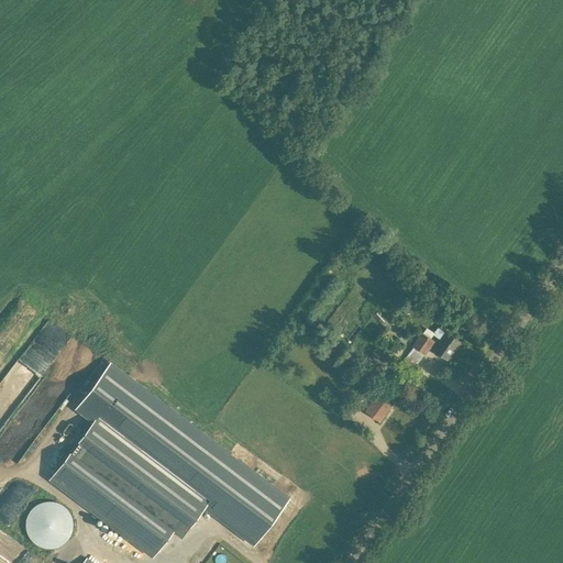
[(394,327),(386,318),(381,322),(388,331),(394,327)]
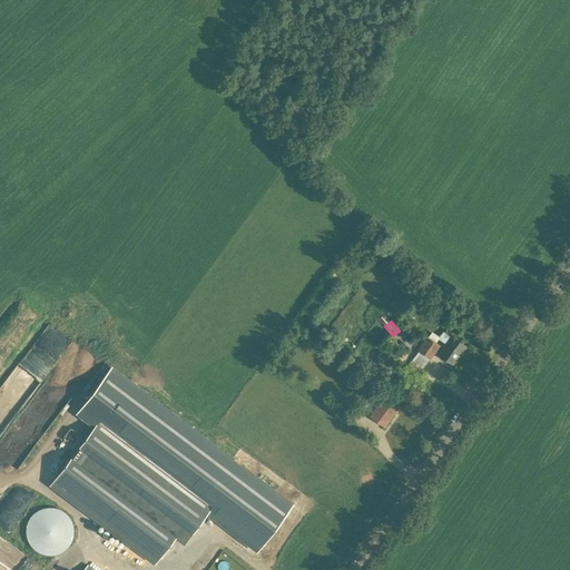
[(439,353),(444,356),(453,363),(465,345),(453,336),(457,332),(449,326),(445,332),(451,336),(439,353)]
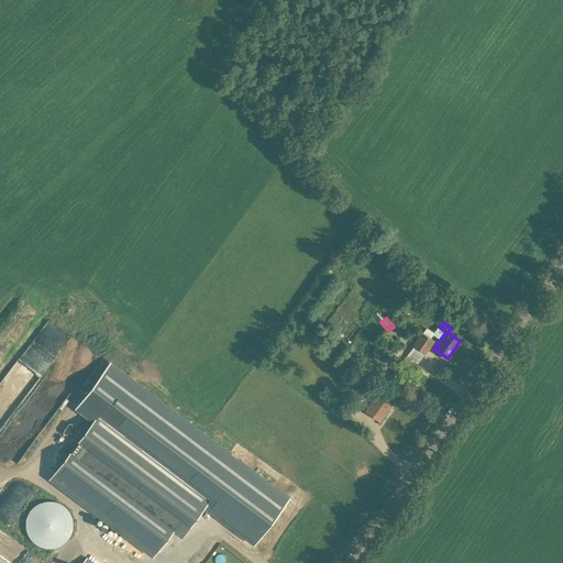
[(434,341),(422,332),(412,345),(424,355),(434,341)]
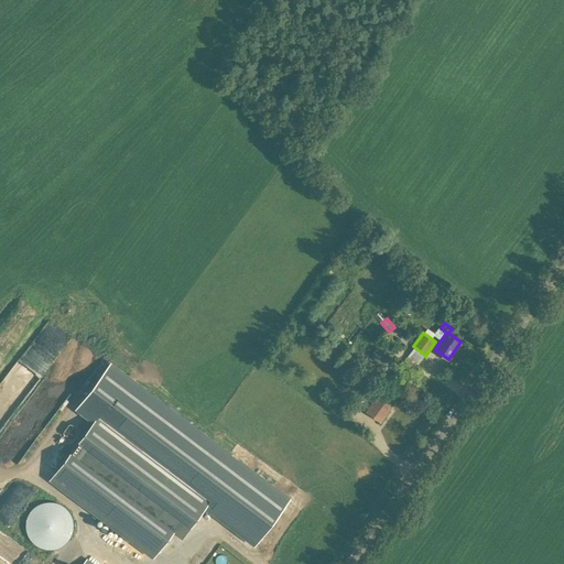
[(400,396),(391,389),(386,386),(366,412),(380,422),(400,396)]
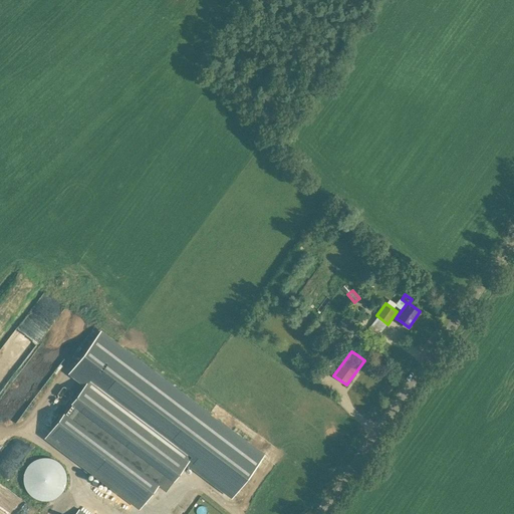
[(193,454),(91,376),(45,438),(140,509),(158,484),(166,490),(193,454)]
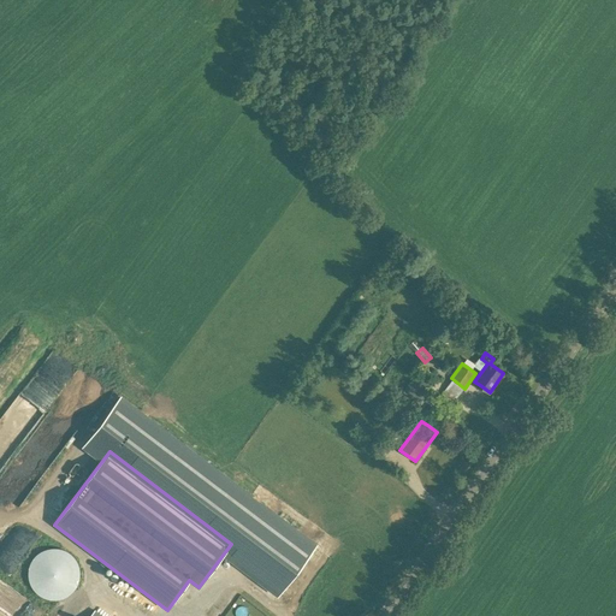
[(58,599),(70,594),(77,586),(80,575),(76,560),(63,549),(46,549),(35,555),(29,564),(28,576),(33,587),(39,594),(48,598),(58,599)]
